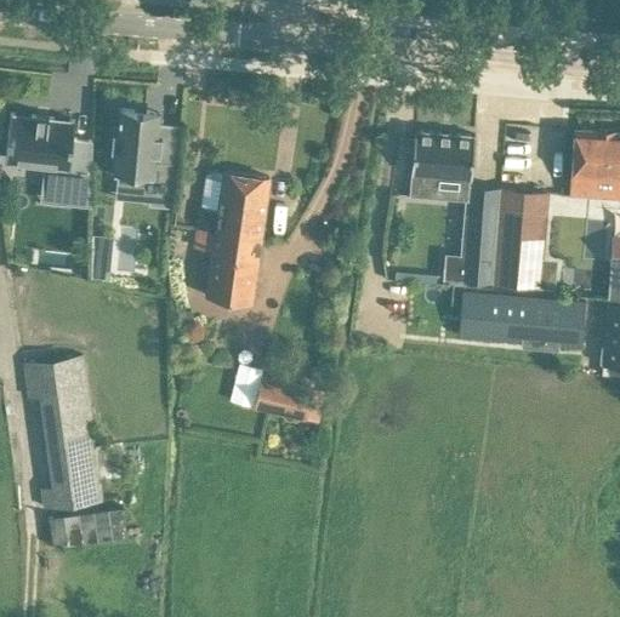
[(250,91),(232,91),(232,102),(234,102),(234,106),(249,106),(250,91)]
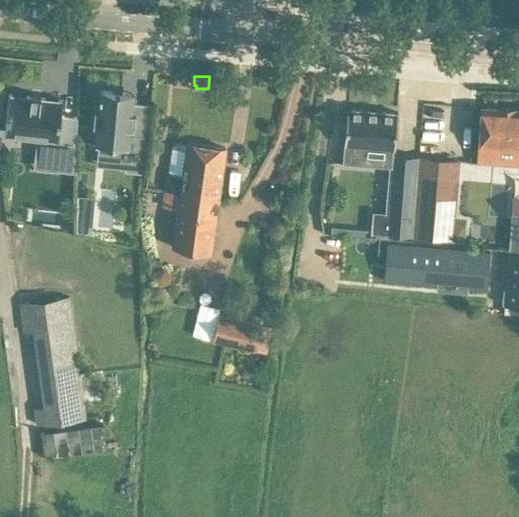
[(133,97),(123,95),(102,93),(100,112),(96,112),(95,112),(93,127),(96,128),(99,128),(96,143),(96,149),(128,152),(126,174),(146,176),(152,107),(133,105),(134,98),(134,97),(133,97)]
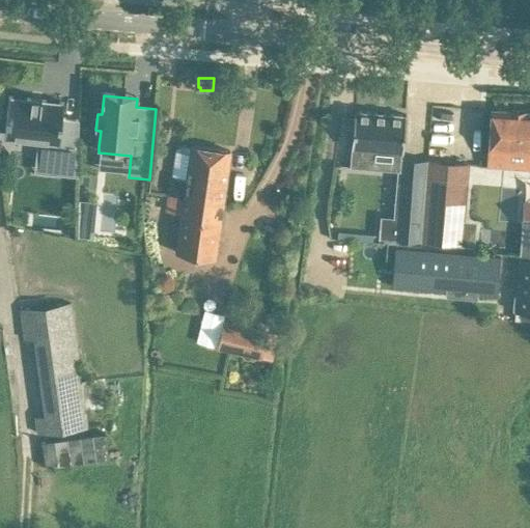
[(56,176),(79,179),(80,122),(63,120),(65,105),(9,99),(6,127),(7,127),(6,137),(34,140),(34,143),(39,144),(38,158),(57,160),(56,176)]
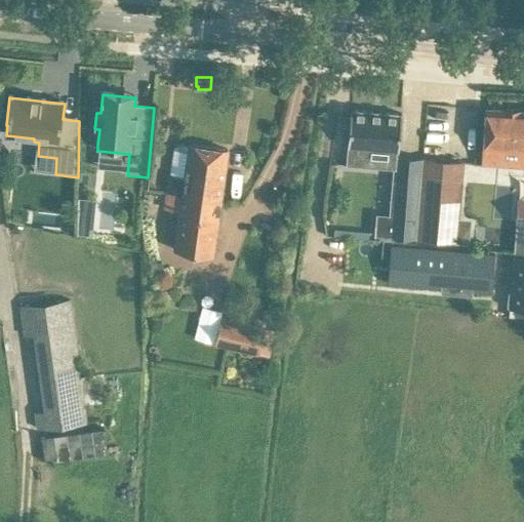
[(523,113),(487,111),(486,131),(483,167),(496,168),(497,151),(523,153),(523,113)]
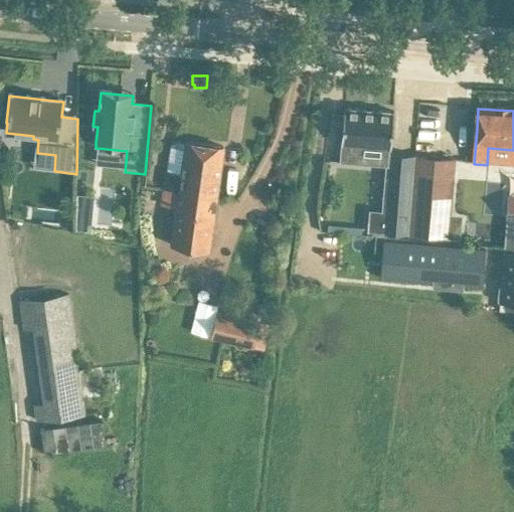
[(345,110),(340,164),(355,165),(357,147),(391,150),(392,137),(394,136),(395,128),(393,127),(394,114),(345,110)]
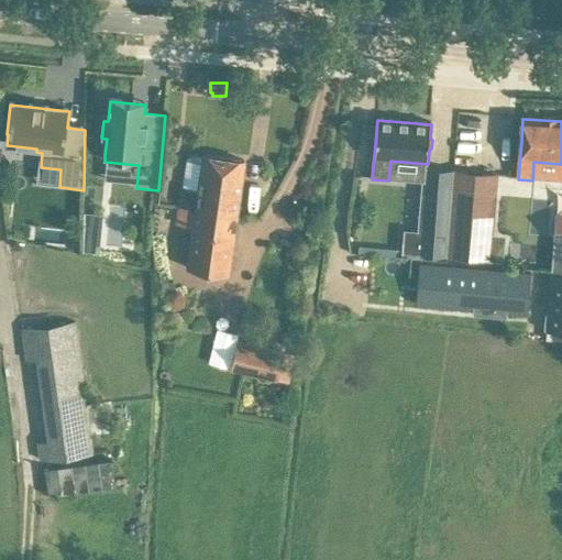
[(238,217),(245,163),(204,157),(204,158),(204,161),(195,158),(188,163),(185,189),(199,190),(196,211),(238,217)]
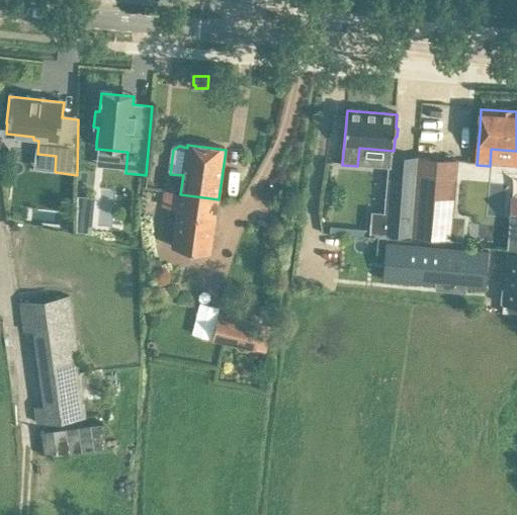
[(415,181),(411,239),(412,239),(426,240),(451,242),(454,197),(455,177),(457,163),(417,159),(415,181)]
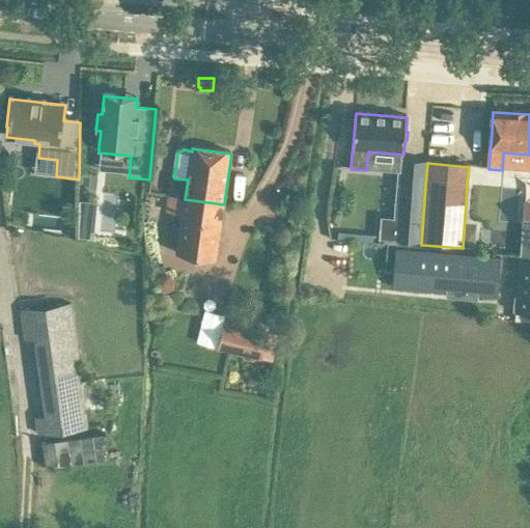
[(382,221),(380,241),(421,245),(425,186),(398,183),(395,222),(382,221)]
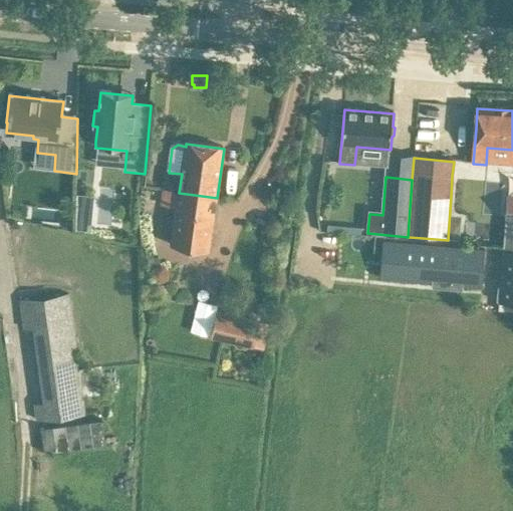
[(217,200),(217,198),(179,193),(177,209),(171,247),(189,249),(209,252),(217,200)]
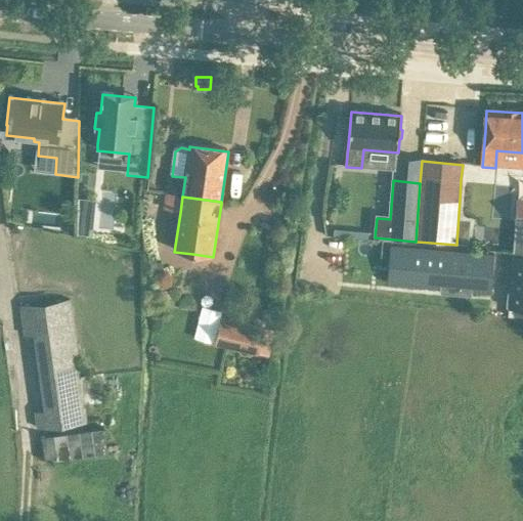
[(508,294),(507,308),(509,308),(509,309),(522,310),(522,243),(515,243),(510,294),(508,294)]
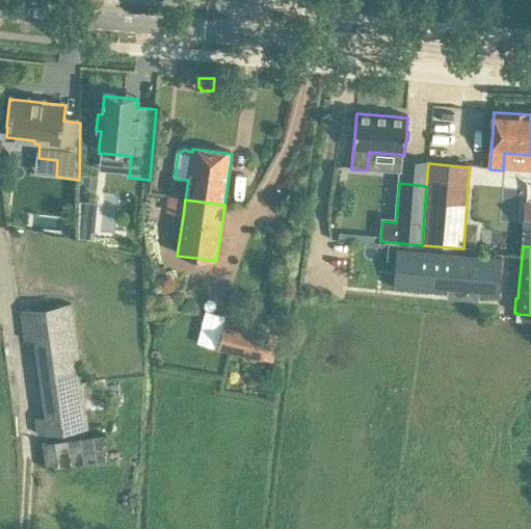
[(401,252),(397,290),(448,294),(451,294),(452,285),(473,287),(473,296),(479,297),(498,298),(501,260),(401,252)]
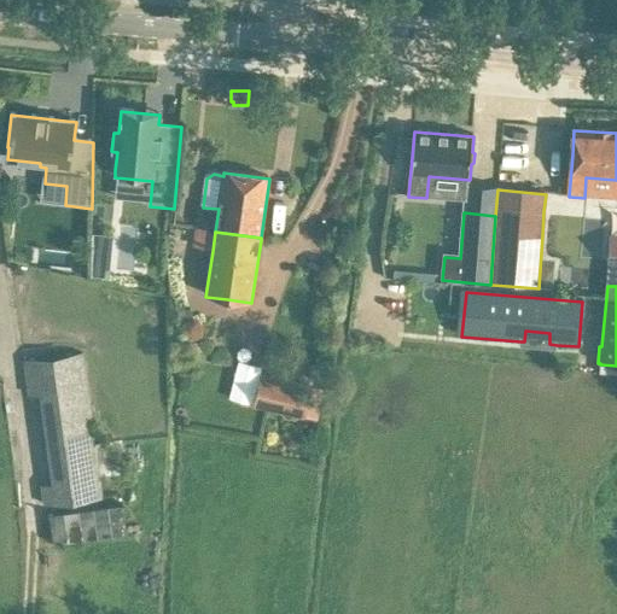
[(103,500),(83,355),(27,362),(31,397),(42,396),(54,485),(44,487),(46,507),(103,500)]
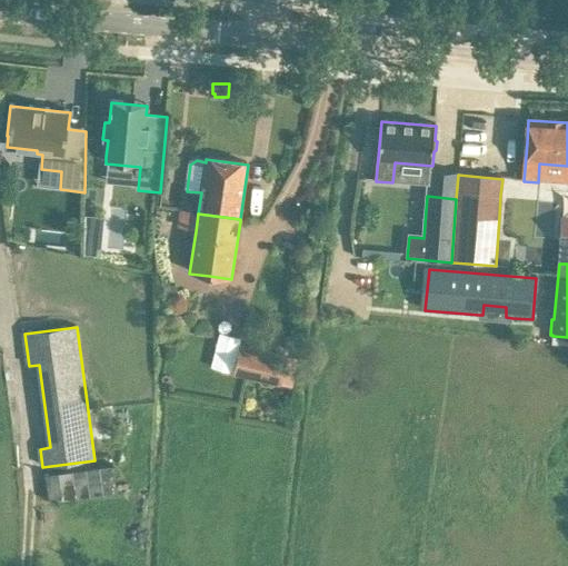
[(287,357),(239,347),(232,377),(280,387),(287,357)]
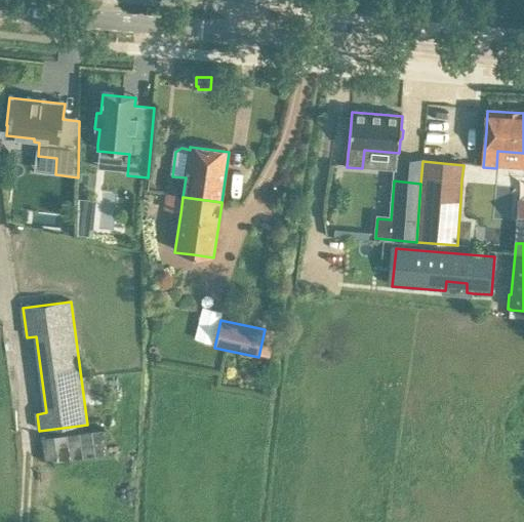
[(44,465),(108,455),(105,431),(41,440),(44,465)]
